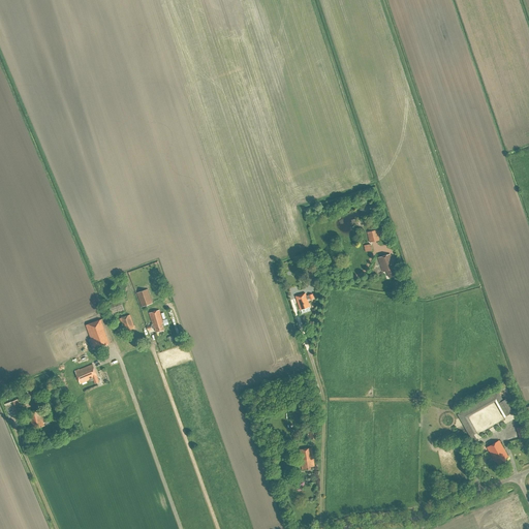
[(377,229),(366,232),(369,243),(379,241),(377,229)]
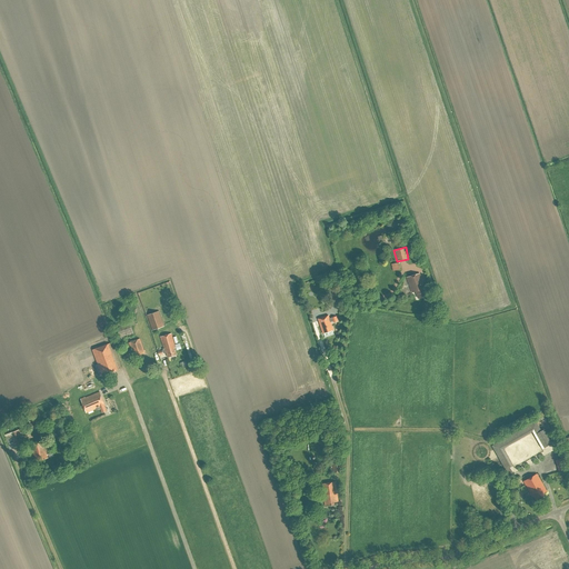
[(423,290),(425,290),(422,283),(423,283),(420,273),(407,278),(411,293),(416,292),(418,299),(426,296),(423,290)]
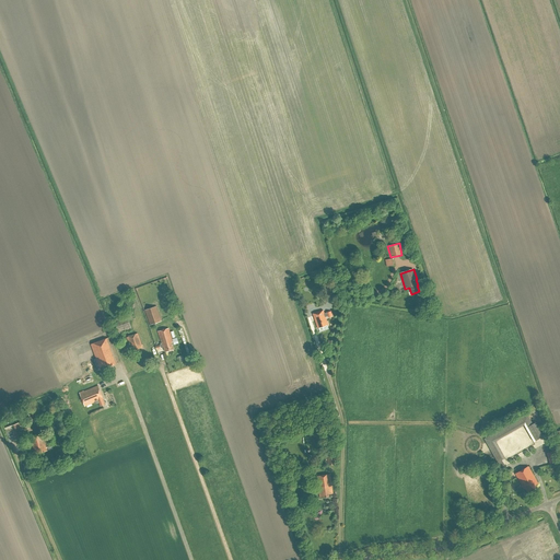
[(324,286),(328,300),(336,298),(333,283),(324,286)]
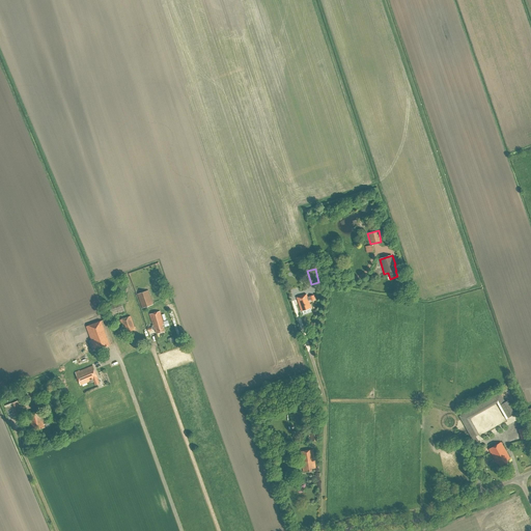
[(148,290),(138,294),(143,308),(154,305),(148,290)]
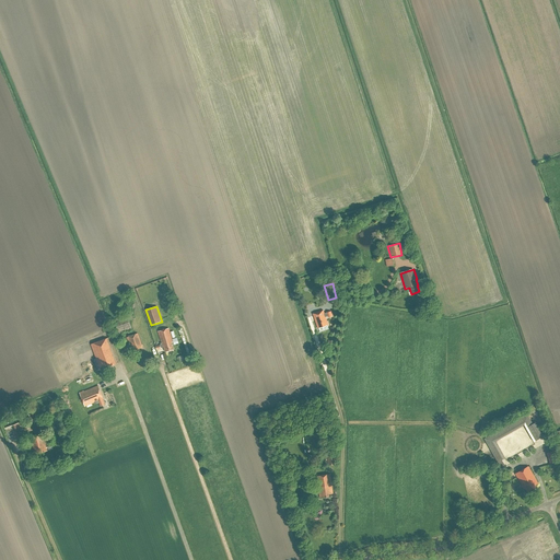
[(324,311),(313,314),(318,328),(328,325),(326,317),(327,316),(328,317),(333,316),(331,312),(325,313),(324,311)]
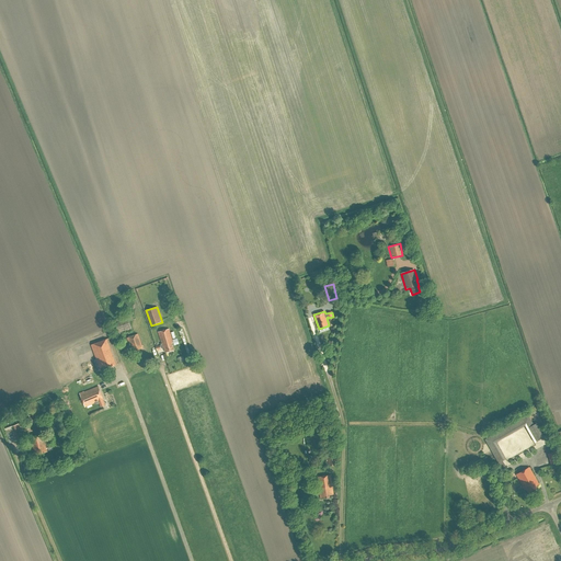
[(132,315),(110,321),(115,335),(132,330),(128,320),(133,319),(132,315)]
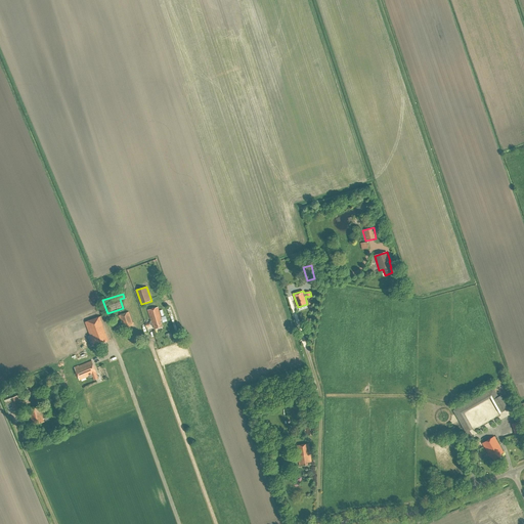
[(151,320),(150,321),(150,322),(145,323),(146,326),(150,325),(154,324),(155,329),(163,326),(161,320),(162,320),(158,306),(147,310),(151,320)]
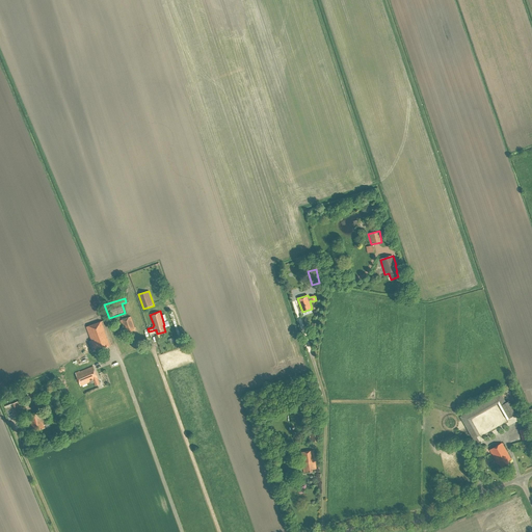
[(121,328),(122,328),(117,329),(118,333),(123,331),(124,334),(136,329),(131,317),(121,320),(123,327),(121,328)]
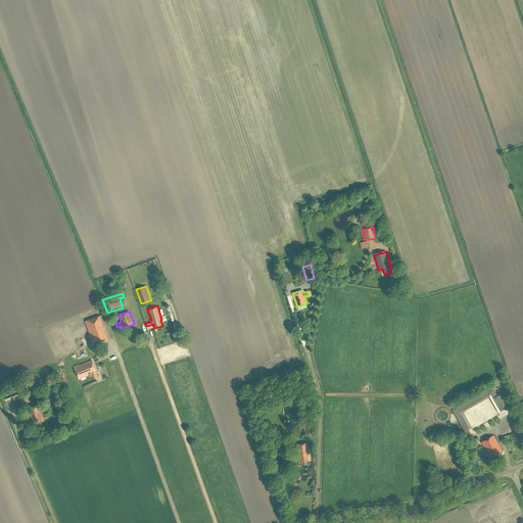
[(101,316),(85,322),(94,345),(110,339),(101,316)]
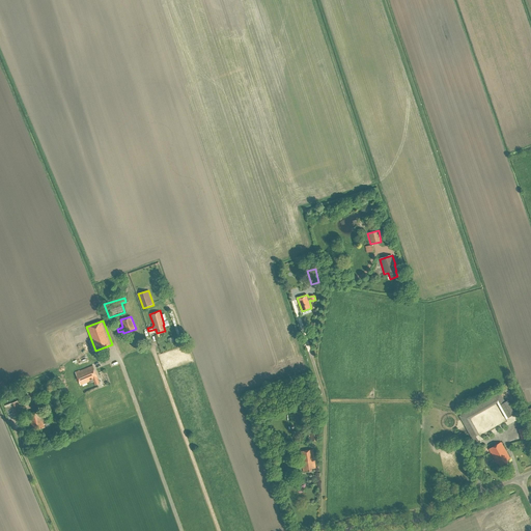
[(79,370),(76,372),(81,385),(93,380),(95,386),(100,384),(98,378),(92,366),(80,371),(79,370)]
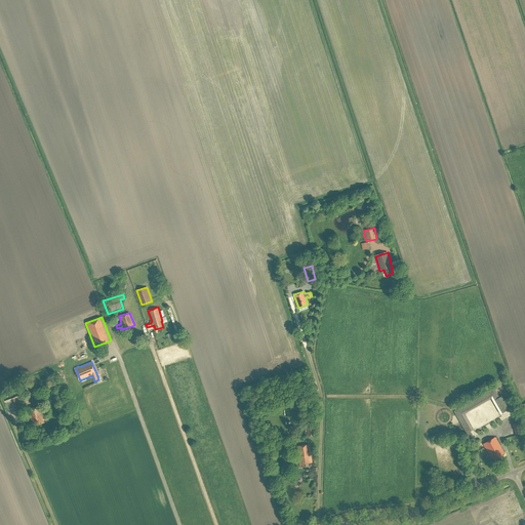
[(493,388),(453,411),(467,434),(463,435),(467,440),(473,437),(470,431),(473,430),(463,413),(491,398),(500,414),(510,409),(502,396),(499,398),(493,388)]
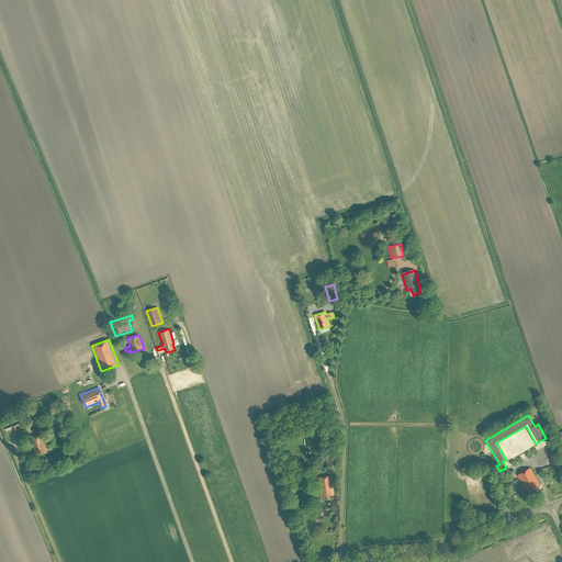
[(20,424),(10,427),(15,442),(24,439),(20,424)]
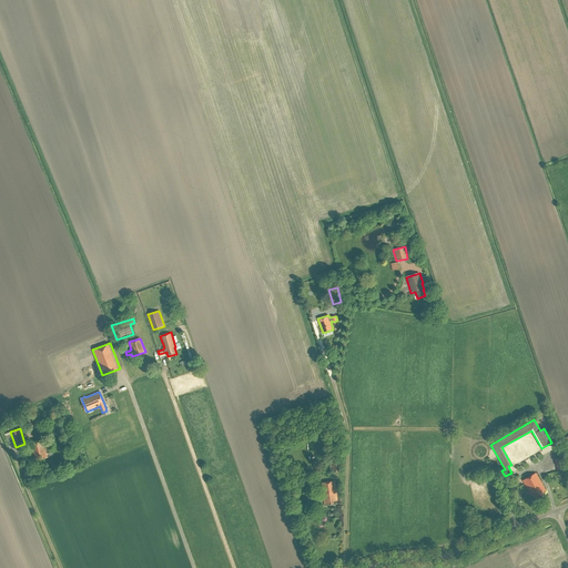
[(49,457),(48,455),(53,453),(52,449),(47,452),(43,439),(31,443),(37,460),(49,457)]
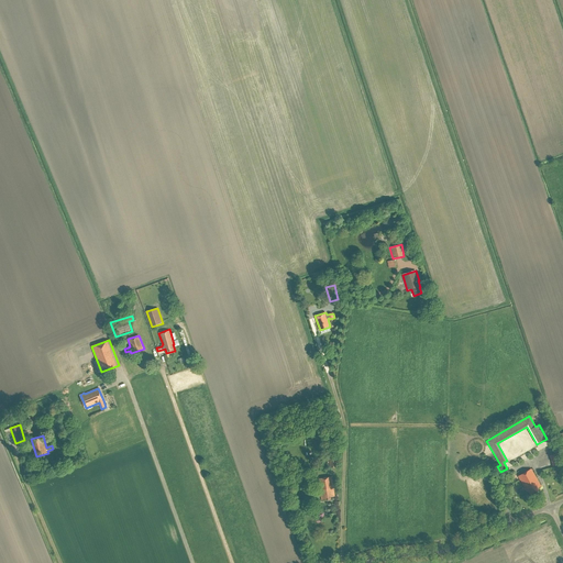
[(560,464),(556,453),(550,455),(553,466),(560,464)]
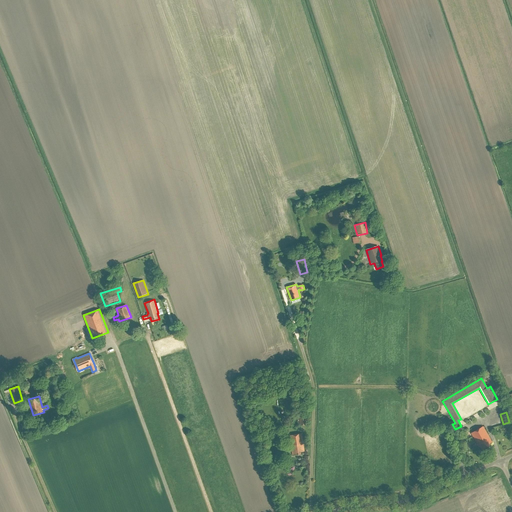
[(483,427),(471,433),(479,447),(480,447),(482,450),(490,446),(489,444),(492,442),(483,427)]
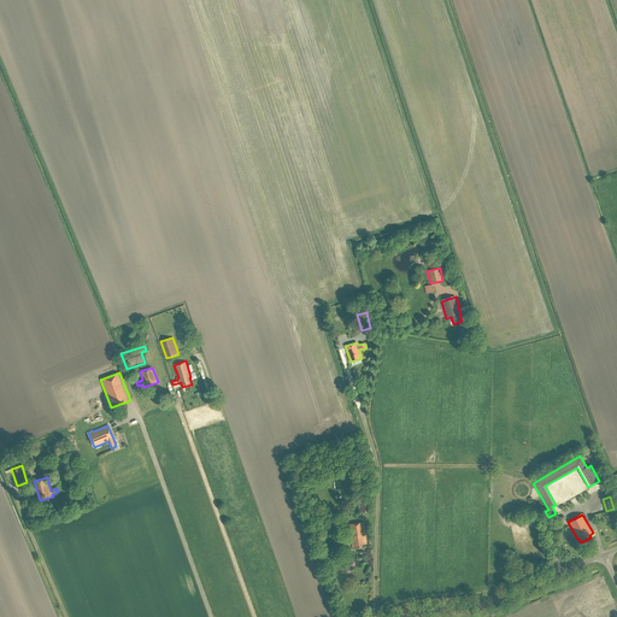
[(341,542),(342,545),(348,544),(348,542),(352,542),(352,548),(363,547),(363,545),(368,545),(364,522),(348,524),(351,541),(341,542)]
